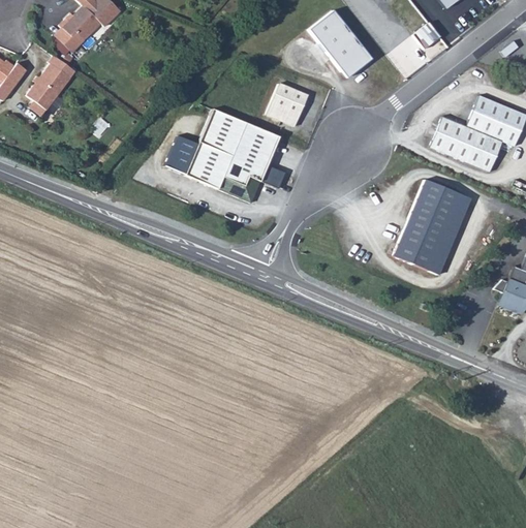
[(74,16),(72,12),(61,25),(63,28),(72,36),(78,32),(85,40),(101,23),(105,26),(121,10),(111,0),(97,0),(89,9),(85,5),(74,16)]
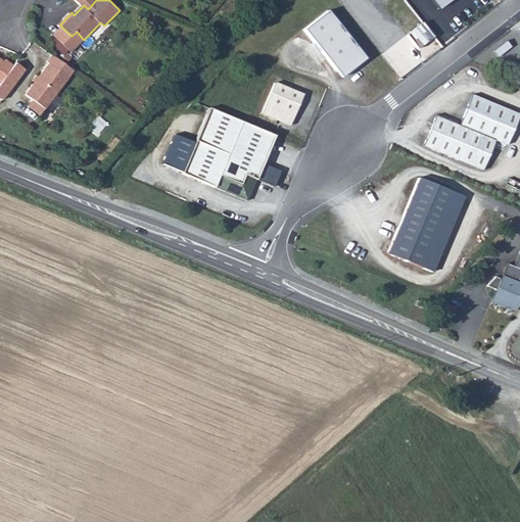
[(330,10),(306,29),(339,70),(350,72),(368,58),(330,10)]
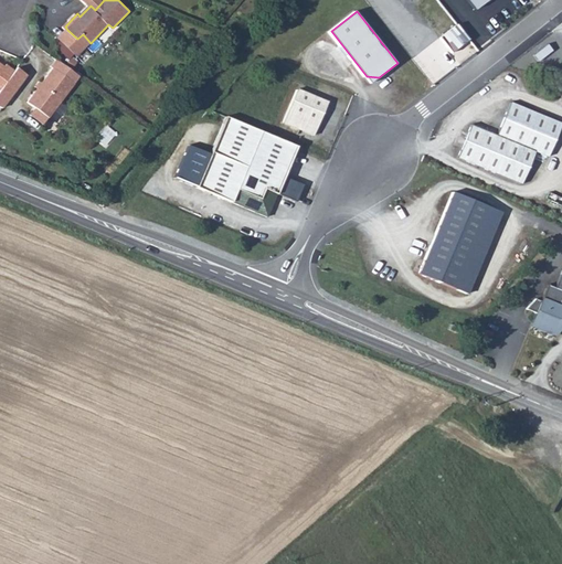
[(459,23),(442,38),(454,52),(472,39),(459,23)]
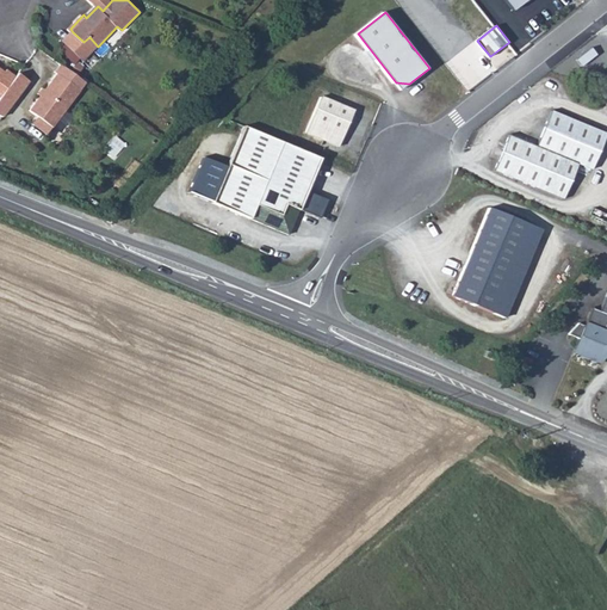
[(73,32),(64,41),(85,60),(98,47),(90,37),(84,42),(73,32)]
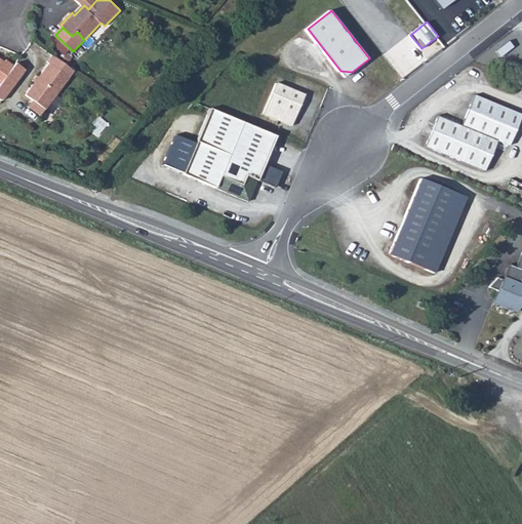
[(28,94),(35,99),(47,109),(76,71),(54,54),(49,62),(51,63),(28,94)]
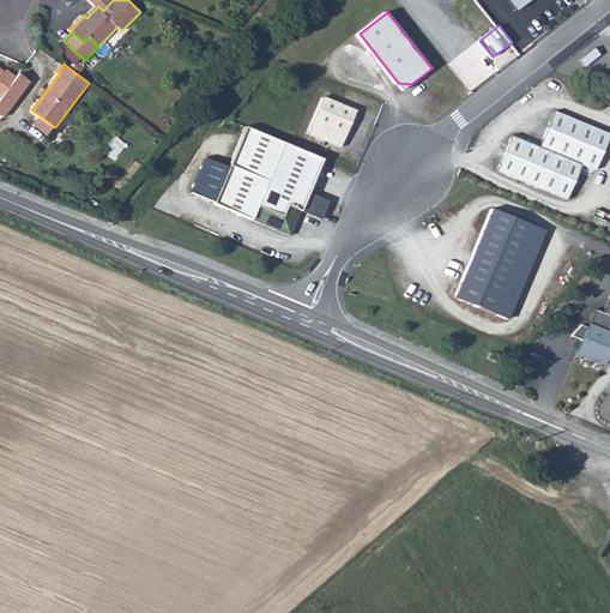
[(0,96),(2,98),(18,77),(10,70),(7,72),(0,66),(0,96)]
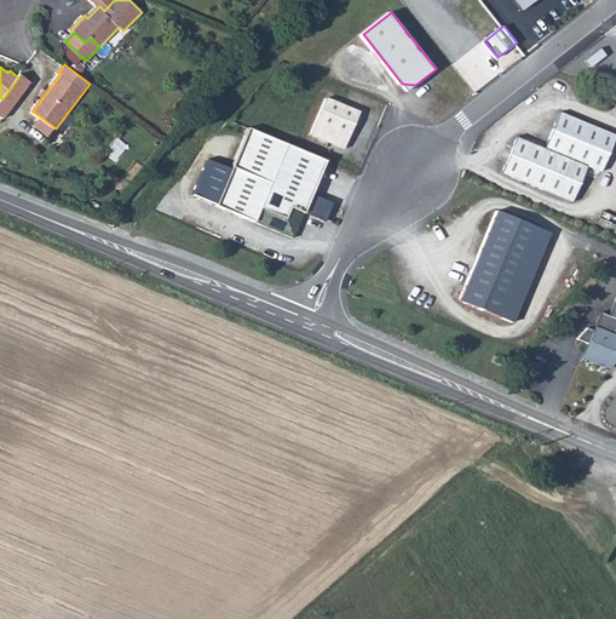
[(0,118),(6,118),(32,81),(21,74),(18,78),(3,99),(0,101),(0,118)]
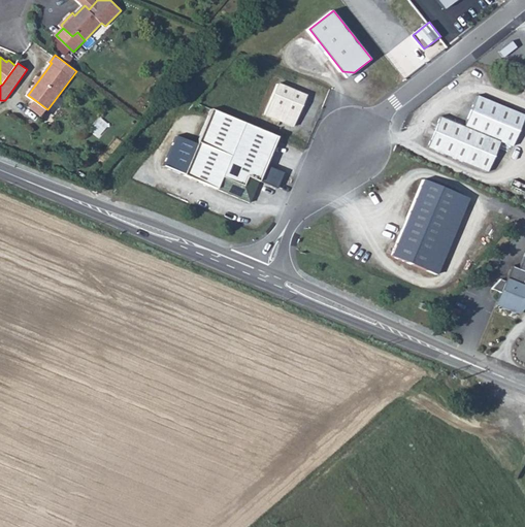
[(308,95),(280,84),(266,113),(295,126),(308,95)]
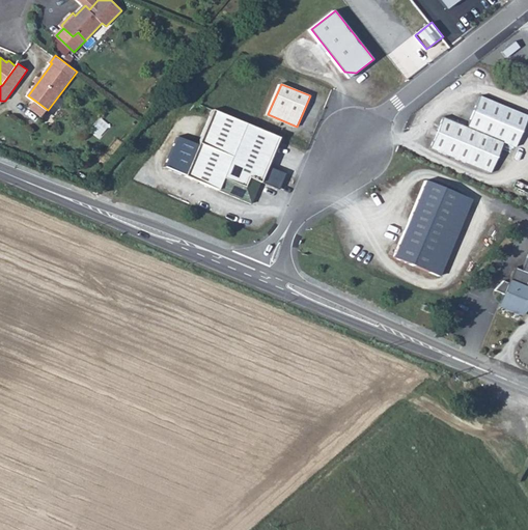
[(432,147),(492,172),(504,142),(517,146),(527,123),(527,115),(481,95),(469,127),(445,116),(432,147)]
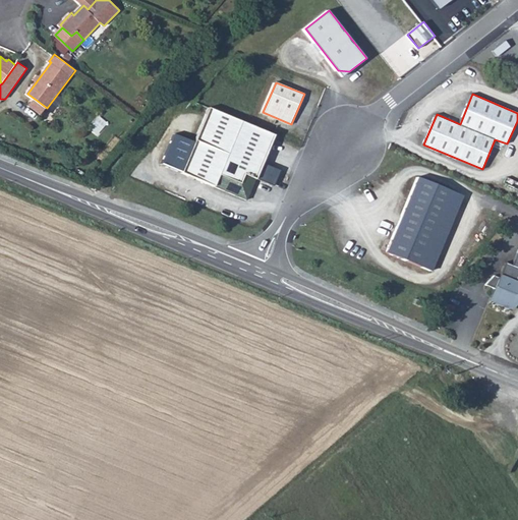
[(43,114),(47,108),(35,99),(31,105),(43,114)]
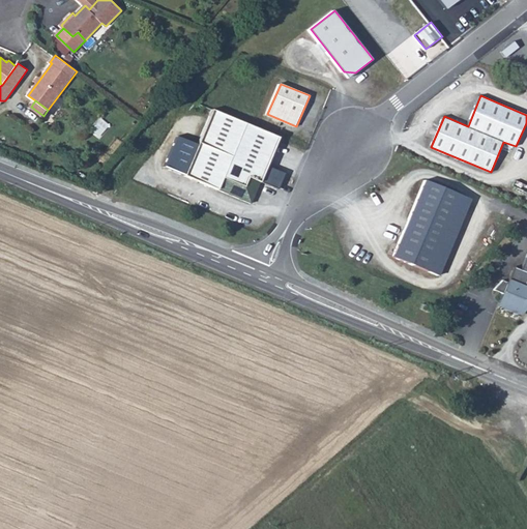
[(186,175),(253,203),(281,137),(213,109),(186,175)]
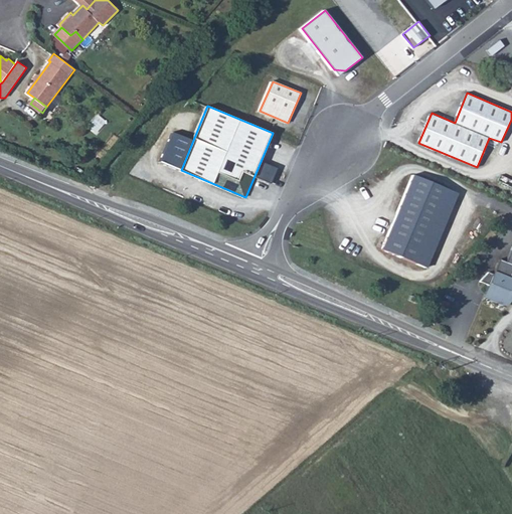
[(383,249),(418,264),(450,189),(414,175),(383,249)]
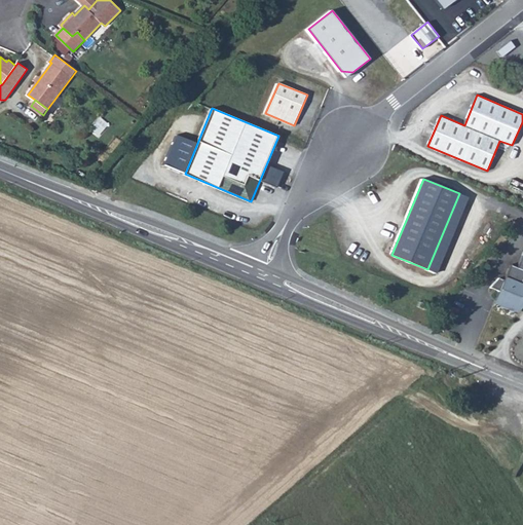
[(469,197),(459,193),(427,269),(437,272),(469,197)]
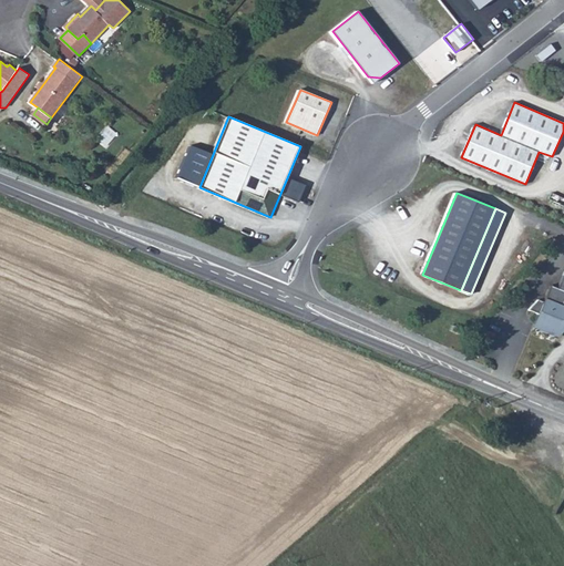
[(536,322),(563,333),(563,278),(560,288),(552,285),(545,301),(540,299),(531,309),(541,314),(536,322)]
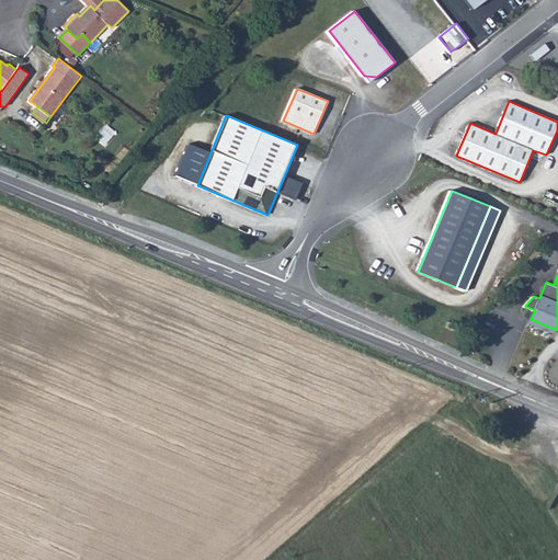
[(458,324),(450,321),(447,327),(456,330),(458,324)]
